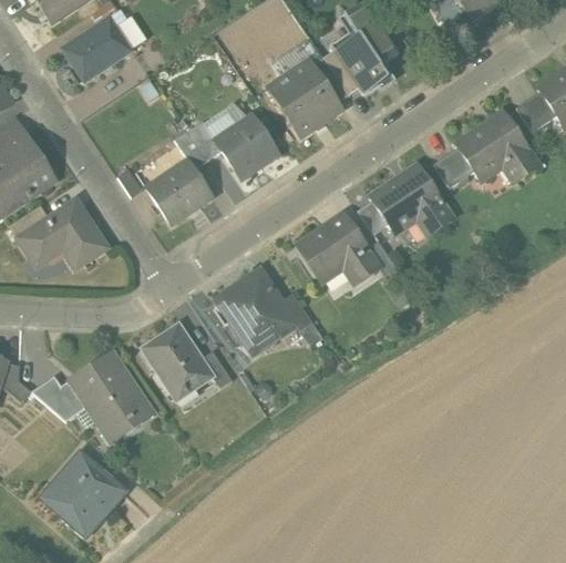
[(37,0),(53,24),(89,0),(37,0)]
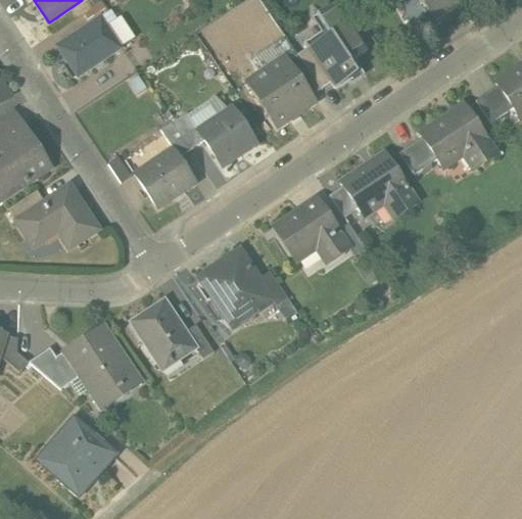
[(412,0),(411,1),(413,3),(418,0),(422,0),(436,21),(467,0),(412,0)]
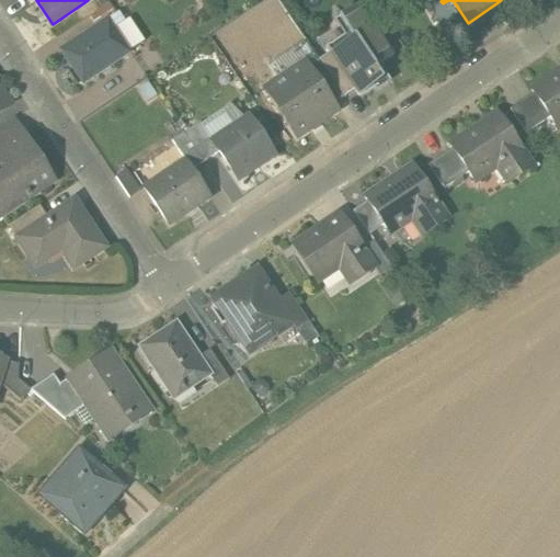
[(110,2),(91,14),(98,24),(109,18),(116,12),(110,2)]
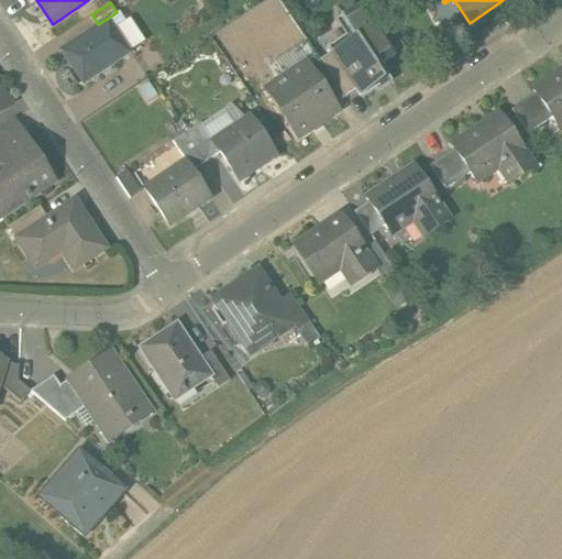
[(395,53),(361,2),(342,14),(355,35),(332,50),(357,88),(362,94),(386,77),(377,64),(395,53)]
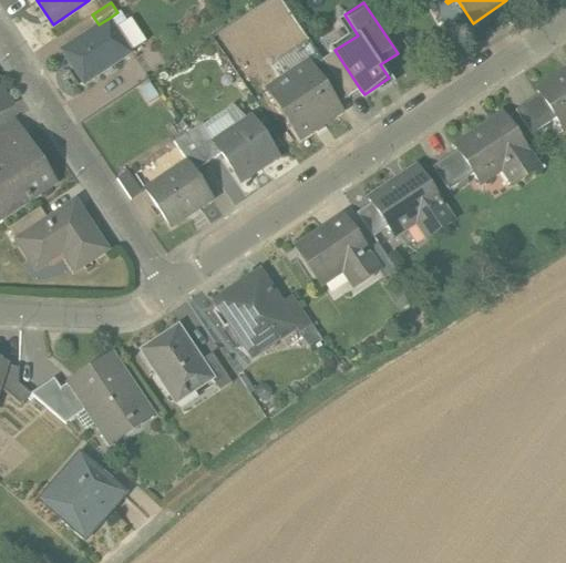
[(110,18),(99,24),(62,48),(85,82),(132,51),(110,18)]
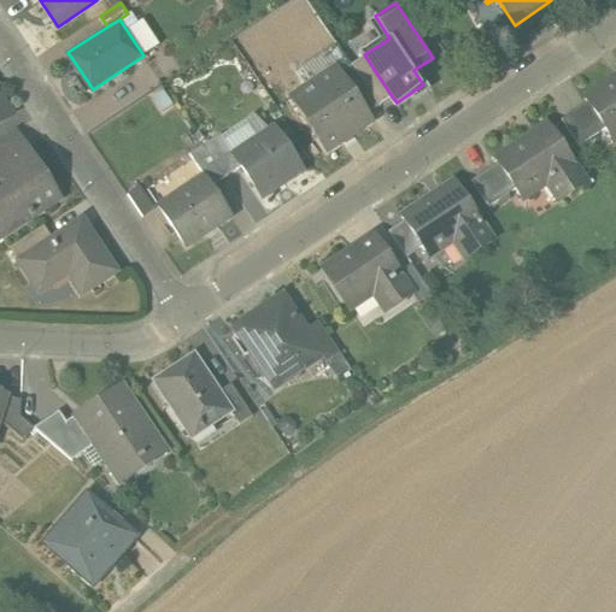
[(364,54),(352,63),(380,104),(392,96),(364,54)]
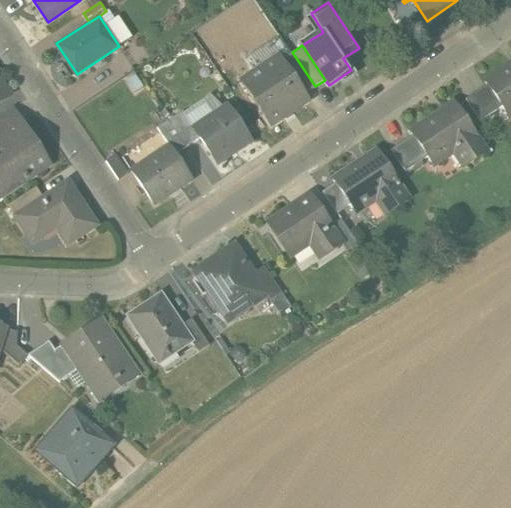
[(292,52),(283,59),(305,92),(315,86),(292,52)]
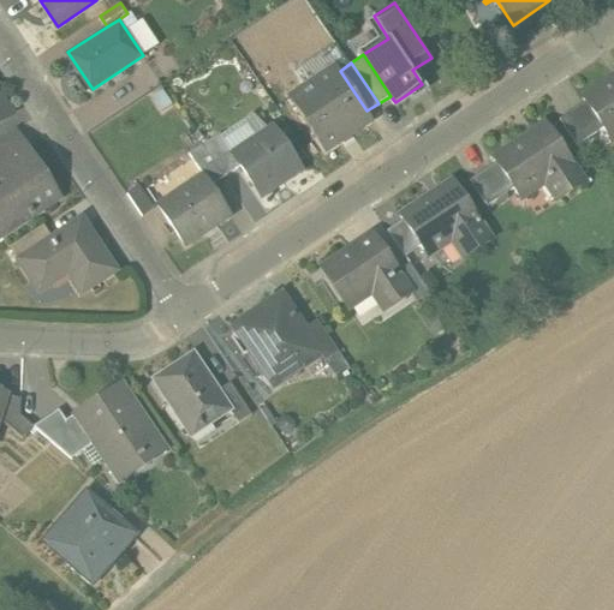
[(335,65),(290,95),(327,149),(373,119),(367,111),(340,71),(335,65)]
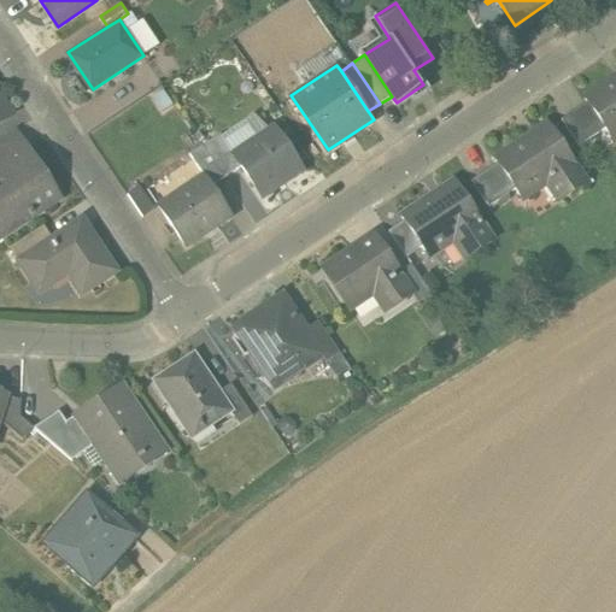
[(615,80),(614,77),(587,95),(590,99),(606,124),(614,135),(615,134),(615,80)]
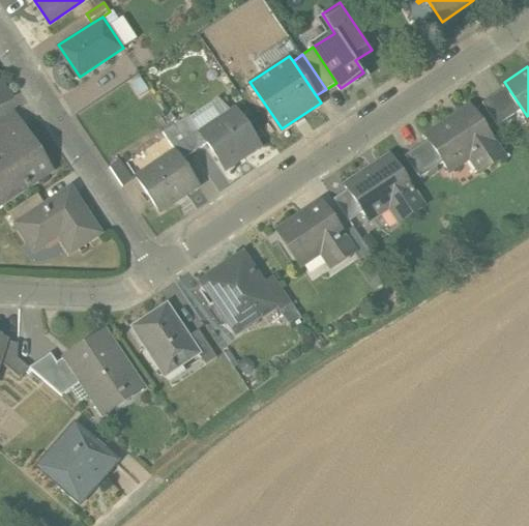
[(0,104),(10,96),(0,80),(0,104)]
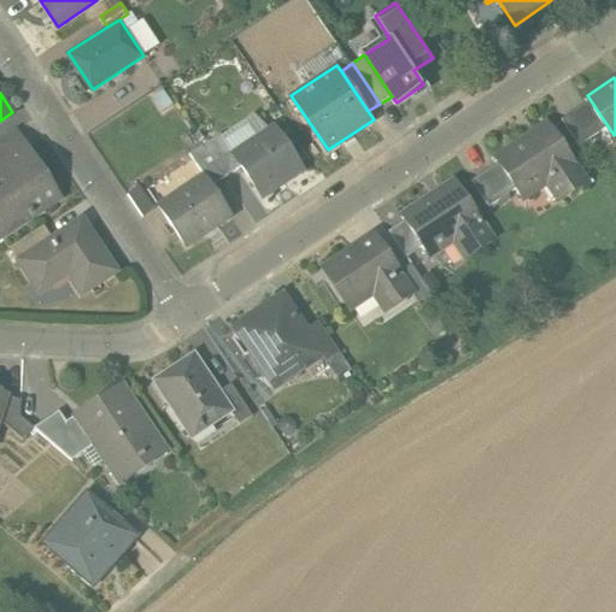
[(580,143),(606,124),(590,99),(562,117),(580,143)]
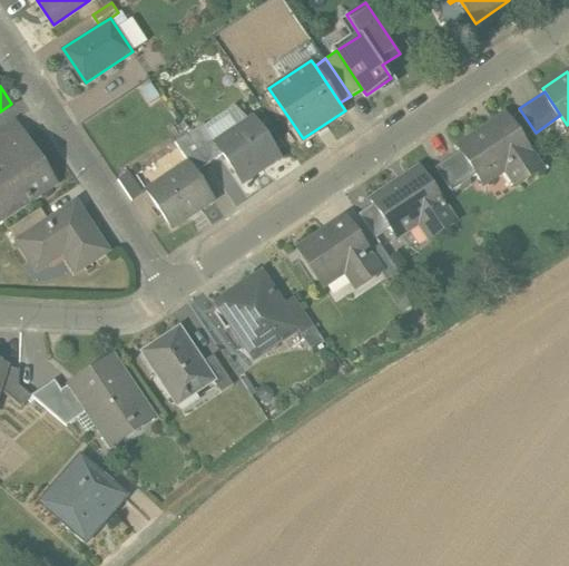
[(254,116),(217,142),(224,152),(243,179),(280,154),(254,116)]
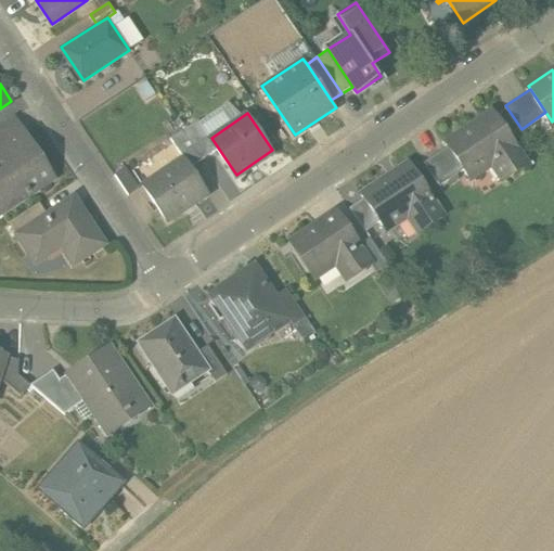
[(494,113),(473,127),(471,125),(447,141),(449,144),(465,167),(472,177),(494,161),(505,177),(528,162),(494,113)]
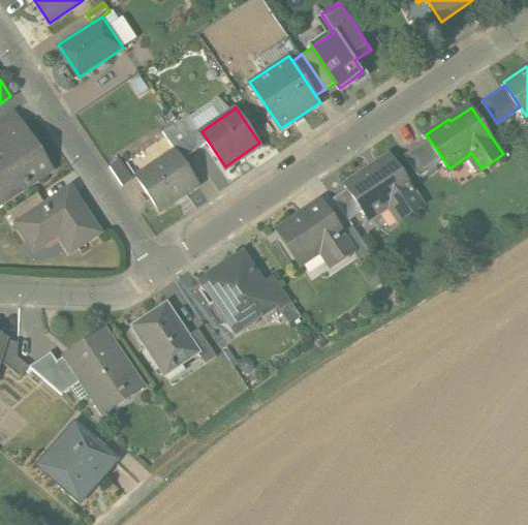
[(0,118),(0,136),(18,125),(10,113),(0,118)]
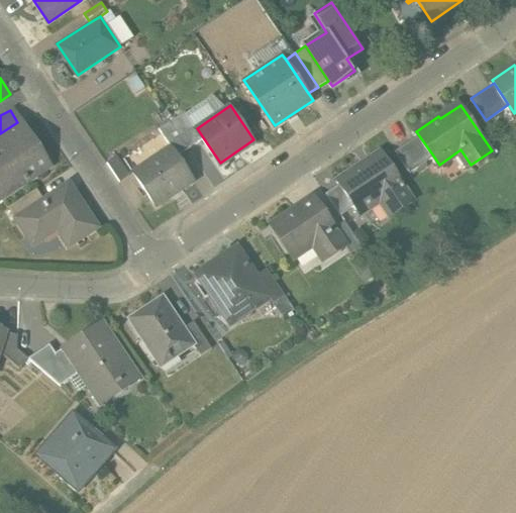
[(171,120),(188,146),(203,137),(197,128),(185,110),(171,120)]
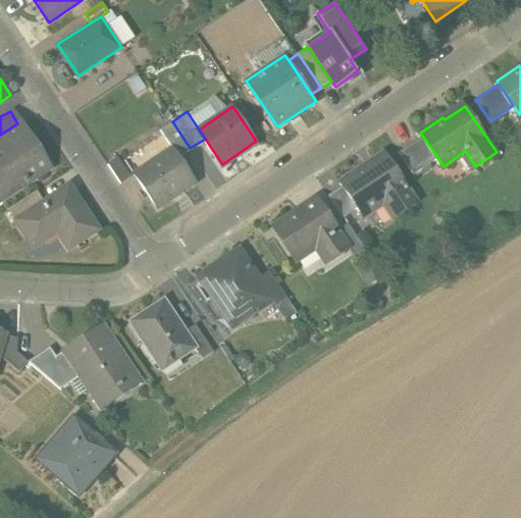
[(161,128),(170,146),(179,156),(190,148),(172,121),(161,128)]
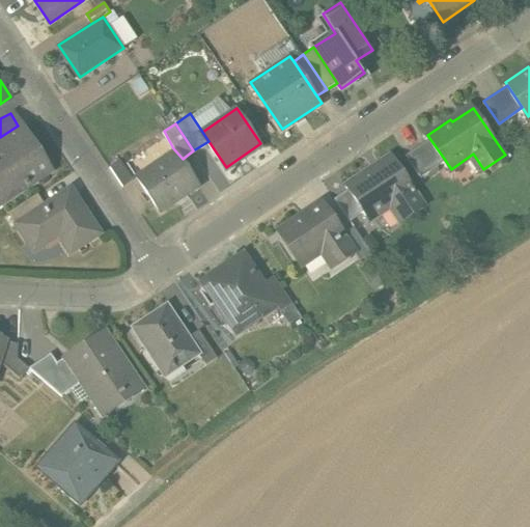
[(18,126),(0,137),(0,202),(52,168),(39,150),(29,157),(23,146),(29,142),(18,126)]
